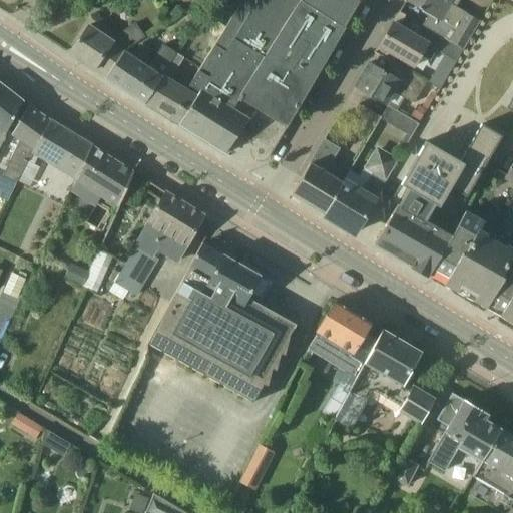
[(269,155),(313,80),(359,0),(241,0),(189,86),(199,92),(193,102),(179,125),(225,154),(244,123),(253,128),(263,134),(253,148),(252,153),(254,157),(257,158),(260,160),(264,159),(269,155)]
